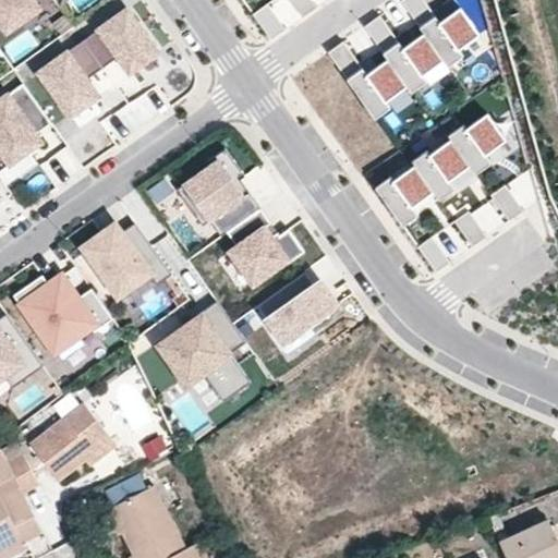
[(0,0),(0,20),(8,31),(39,9),(33,0),(0,0)]
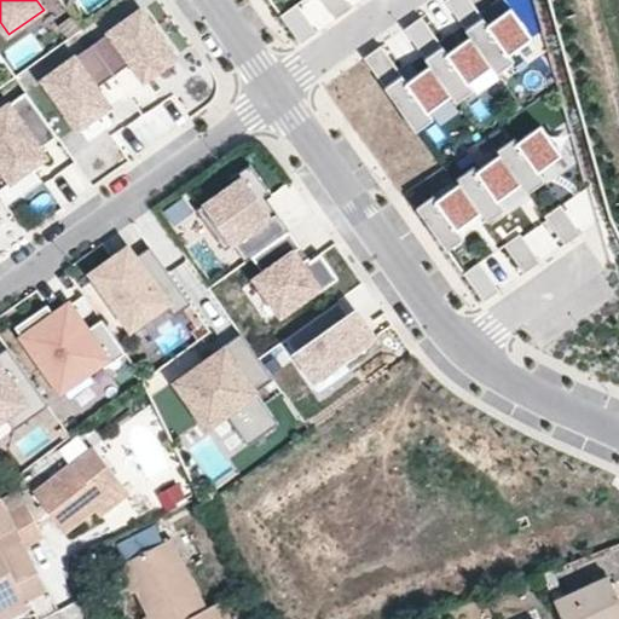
[(347,0),(323,0),(337,19),(353,9),(347,0)]
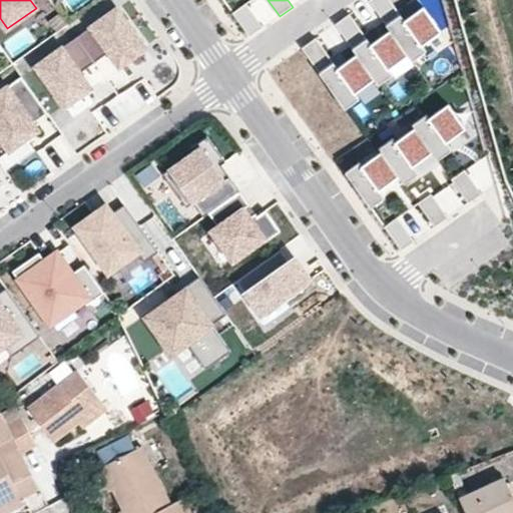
[(393,0),(369,0),(389,30),(415,69),(450,47),(423,6),(405,18),(393,0)]
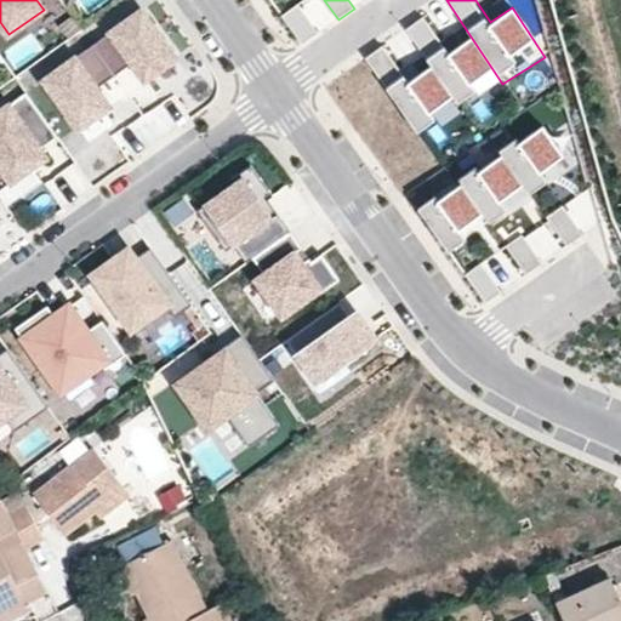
[(107,35),(95,44),(114,77),(126,64),(143,83),(178,55),(138,4),(103,32),(107,35)]
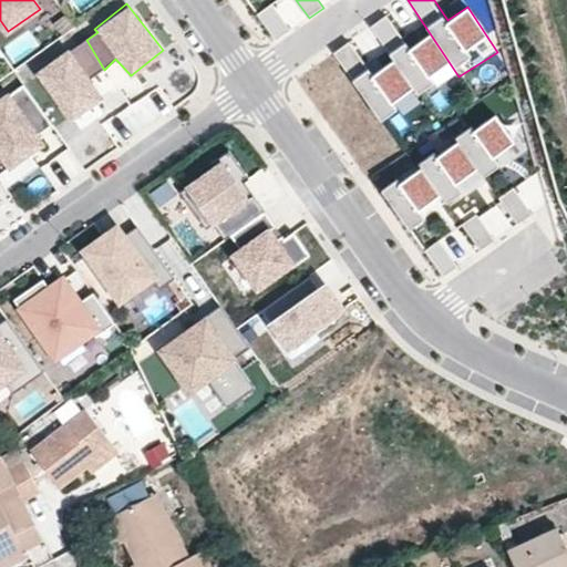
[(271,4),(257,14),(275,40),(289,30),(271,4)]
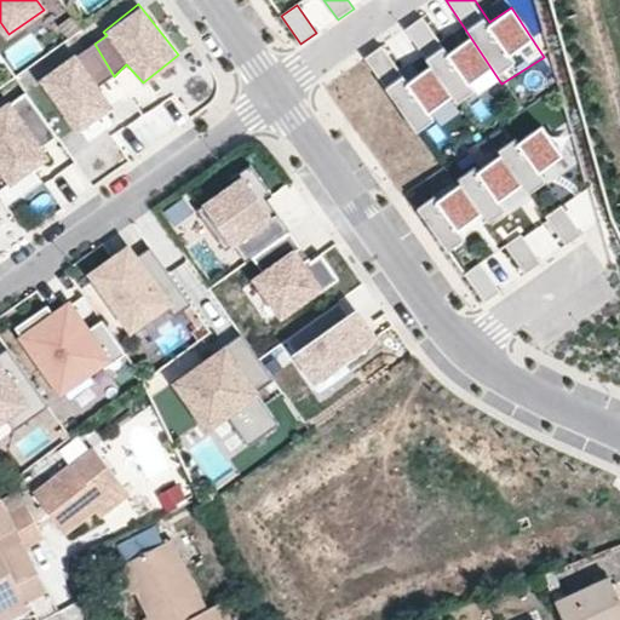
[(423,12),(403,24),(430,64),(457,104),(460,112),(501,84),(470,36),(448,51),(423,12)]
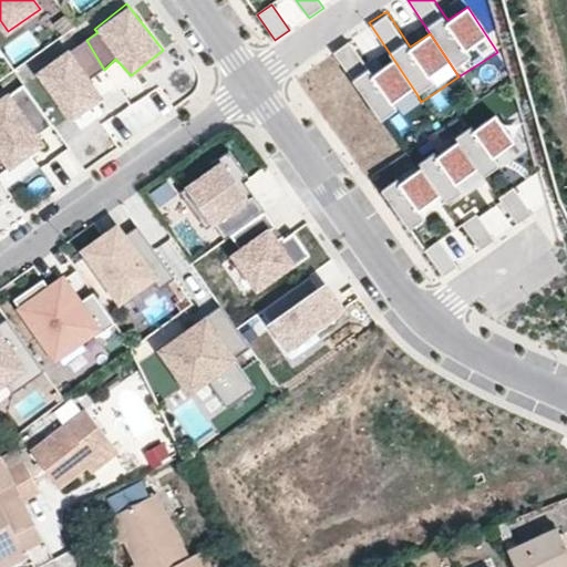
[(68,48),(33,71),(71,120),(103,98),(90,79),(104,70),(86,40),(71,52),(68,48)]
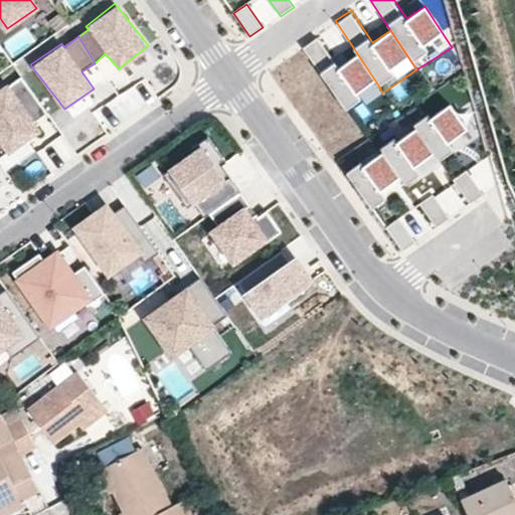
[(304,47),(345,109),(379,87),(357,53),(337,66),(318,38),(304,47)]
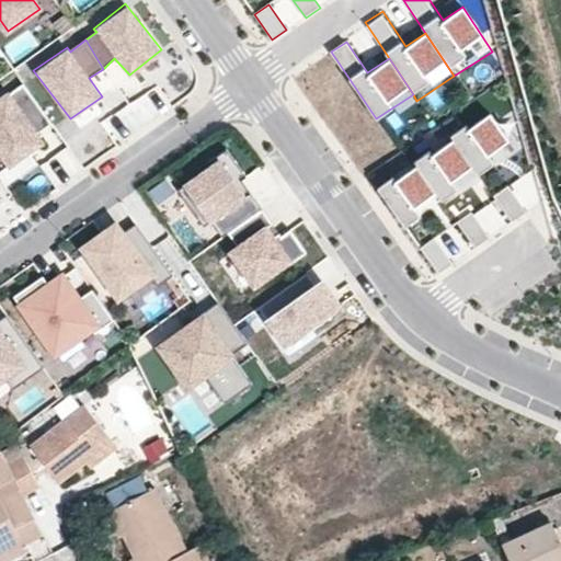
[(0,100),(0,149),(11,164),(42,142),(37,135),(53,124),(24,83),(0,100)]
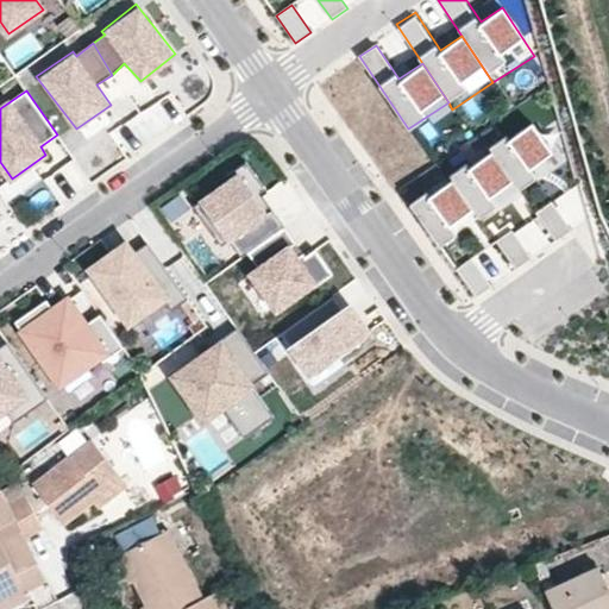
[(532,121),(490,150),(521,194),(562,167),(532,121)]
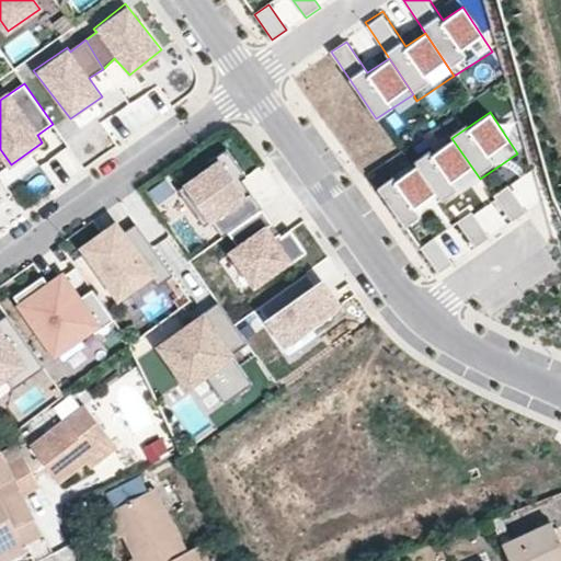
[(451,138),(412,164),(439,205),(480,179),(451,138)]
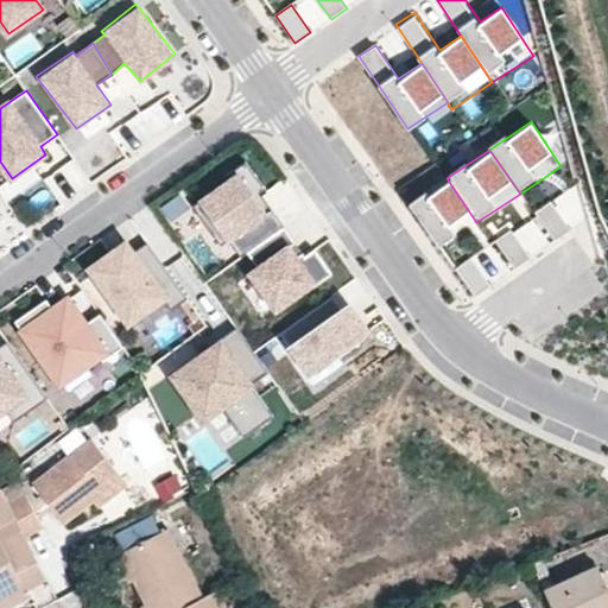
[(235,172),(195,196),(226,241),(267,214),(235,172)]
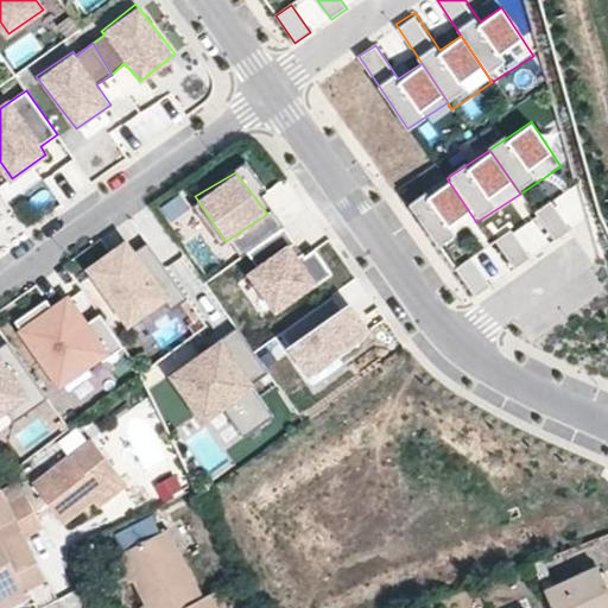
[(447,178),(409,204),(439,248),(476,222),(447,178)]
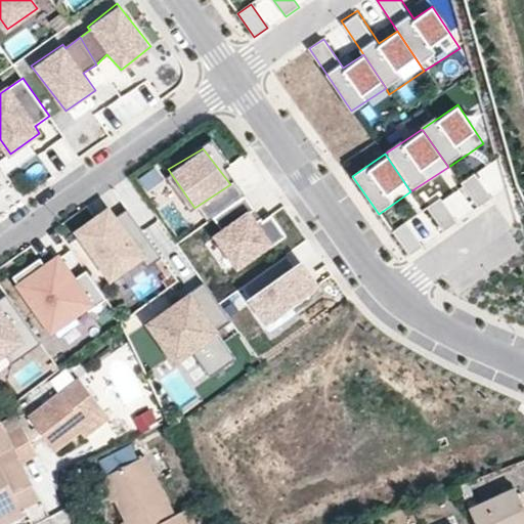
[(477,176),(464,184),(481,209),(493,200),(477,176)]
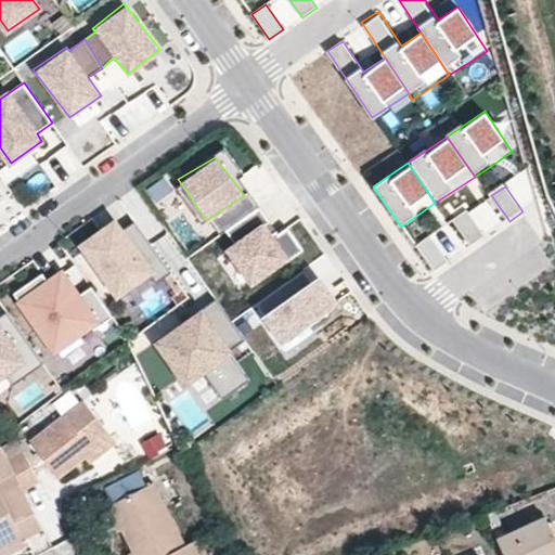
[(466,209),(451,220),(469,246),(485,235),(466,209)]
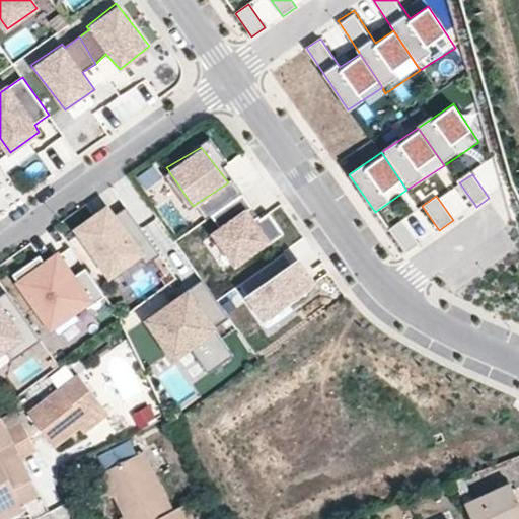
[(246,206),(208,228),(234,264),(269,242),(246,206)]
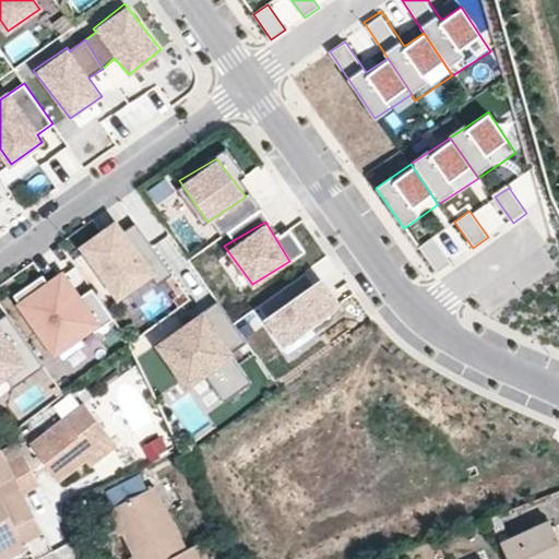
[(83,247),(118,297),(151,274),(158,285),(173,274),(135,223),(122,232),(109,241),(103,233),(83,247)]
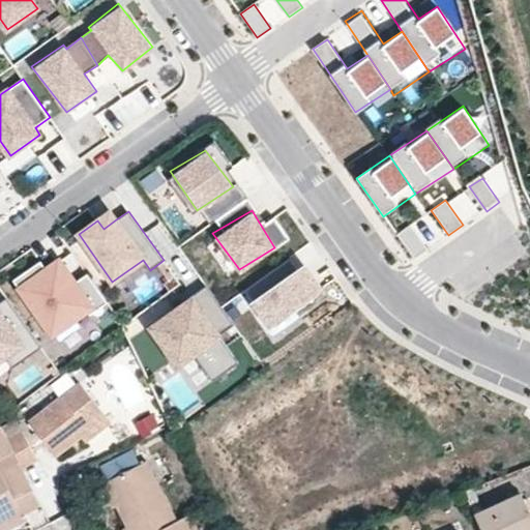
[(104,229),(116,219),(110,211),(97,221),(104,229)]
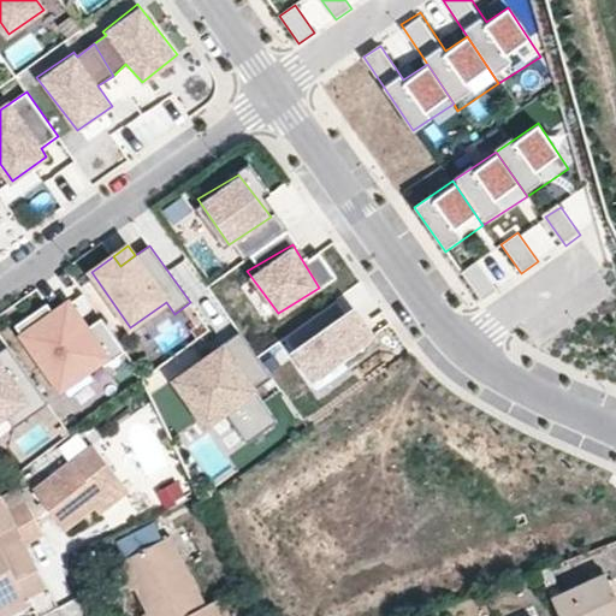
[(477,261),(461,272),(484,302),(499,291),(477,261)]
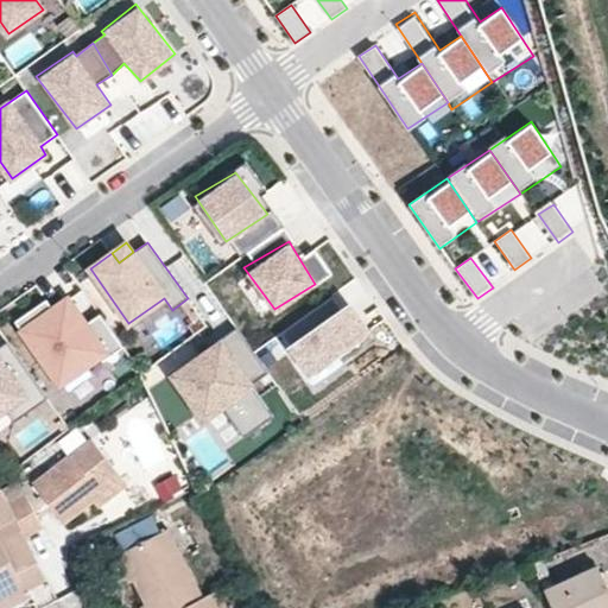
[(334,295),(280,333),(309,372),(337,353),(362,335),(334,295)]
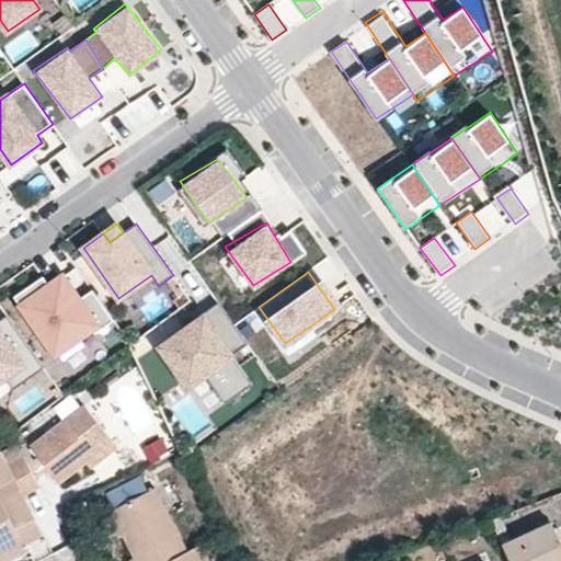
[(14,297),(55,355),(92,330),(95,334),(115,321),(93,289),(82,297),(78,300),(73,295),(61,276),(49,285),(43,276),(14,297)]
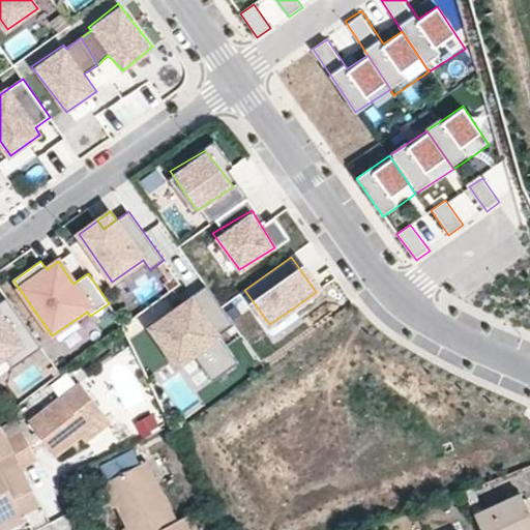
[(151,327),(166,349),(182,337),(194,354),(212,381),(238,363),(219,335),(235,325),(207,285),(190,296),(193,299),(195,303),(187,308),(184,304),(151,327)]
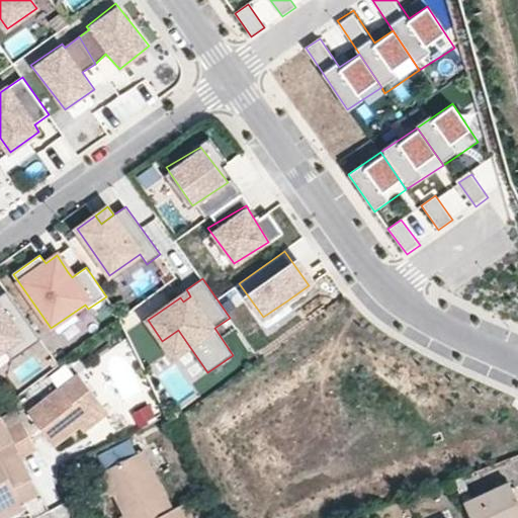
[(312,288),(309,285),(287,300),(289,304),(312,288)]
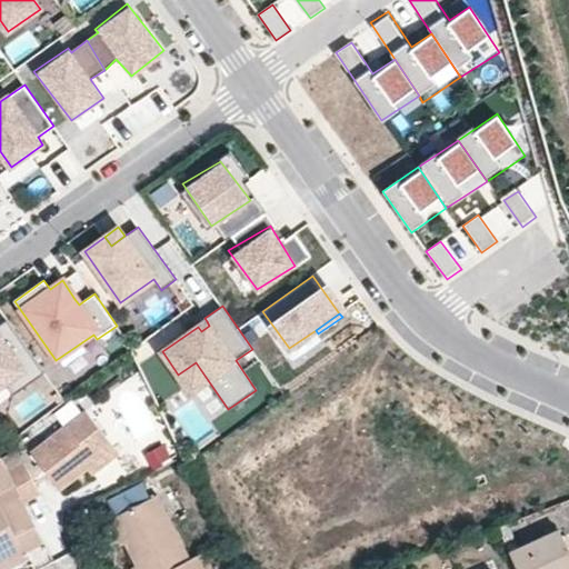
[(0,403),(43,373),(6,320),(0,325),(0,403)]
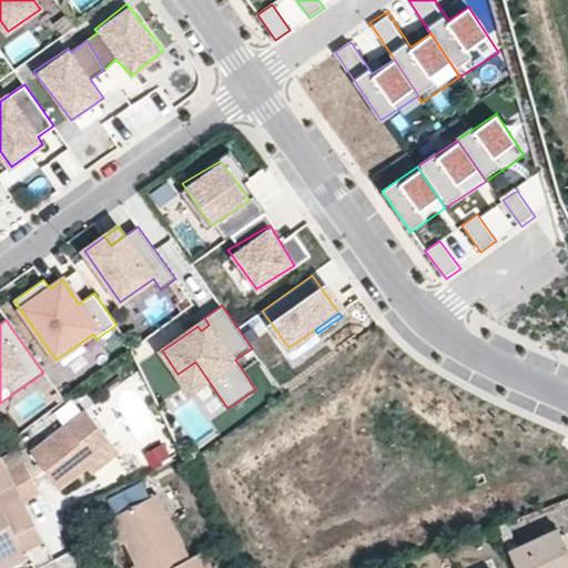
[(201,331),(209,325),(206,321),(198,326),(201,331)]
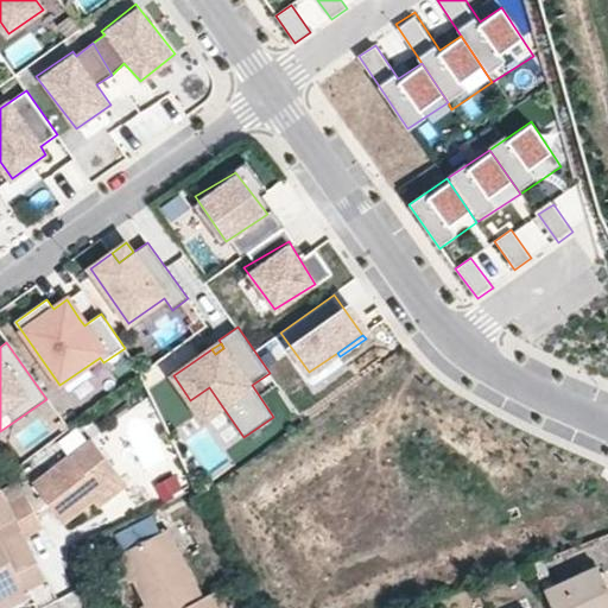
[(190,400),(204,419),(222,406),(209,387),(190,400)]
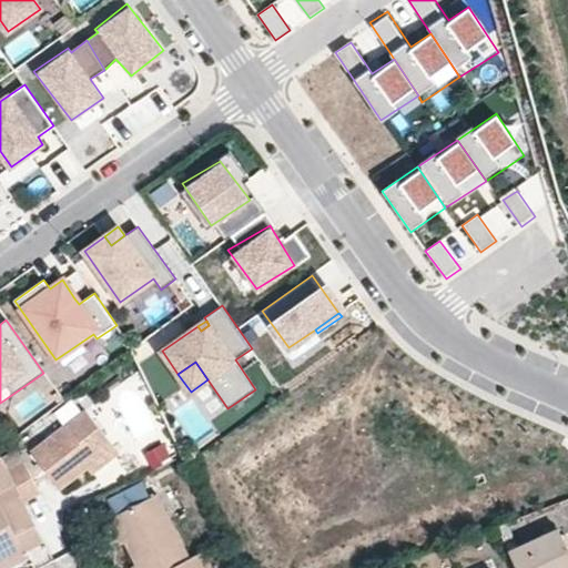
[(87,408),(32,450),(61,487),(114,446),(87,408)]
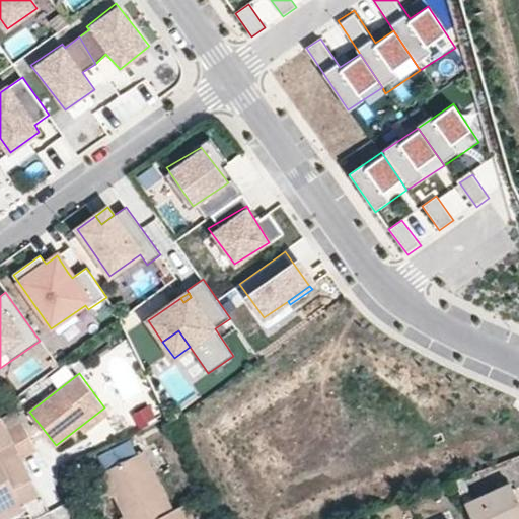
[(16,447),(21,458),(38,450),(22,421),(7,429),(16,447)]
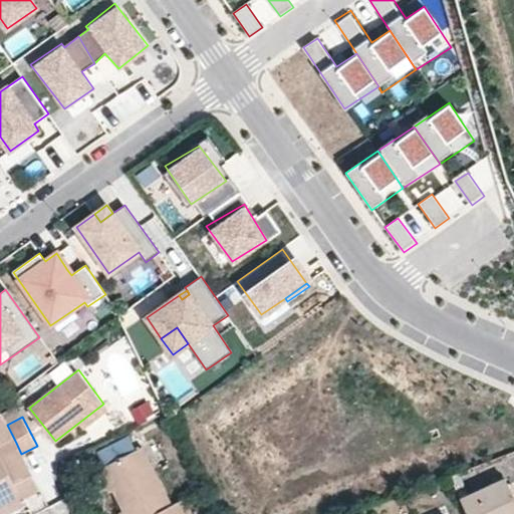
[(21,454),(16,443),(0,451),(0,503),(18,495),(20,500),(40,491),(21,454)]
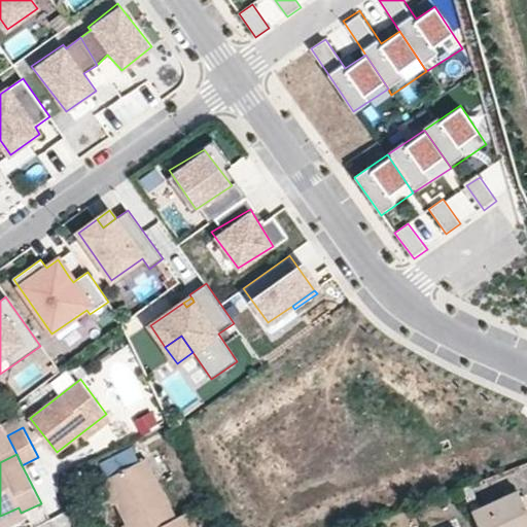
[(144,456),(103,477),(127,523),(121,526),(157,526),(176,518),(144,456)]
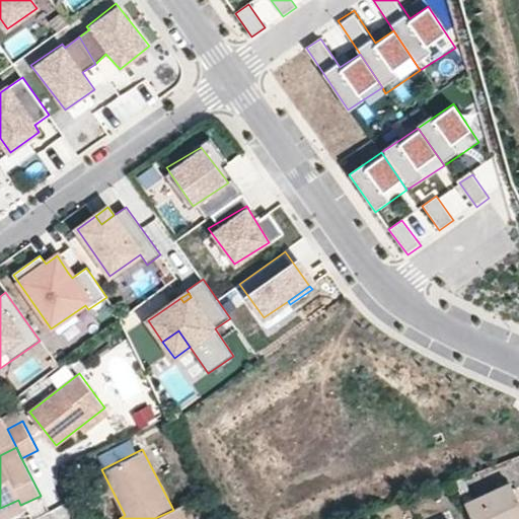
[(518,518),(518,501),(510,484),(466,503),(472,518),(518,518)]
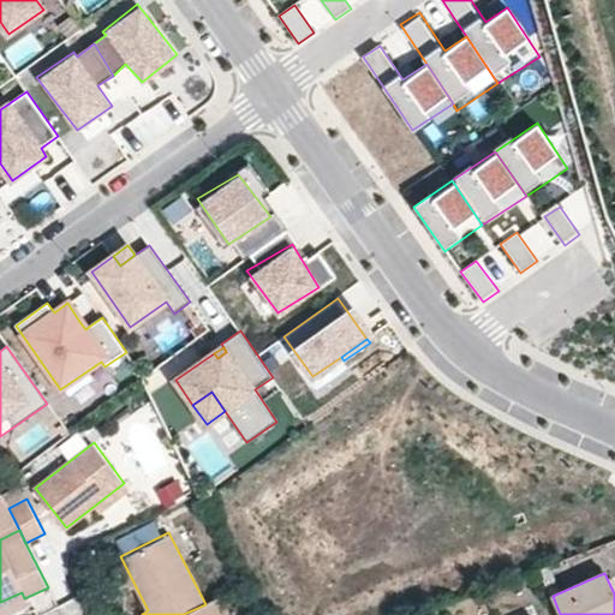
[(206,604),(184,614),(228,614),(220,597),(206,604)]
